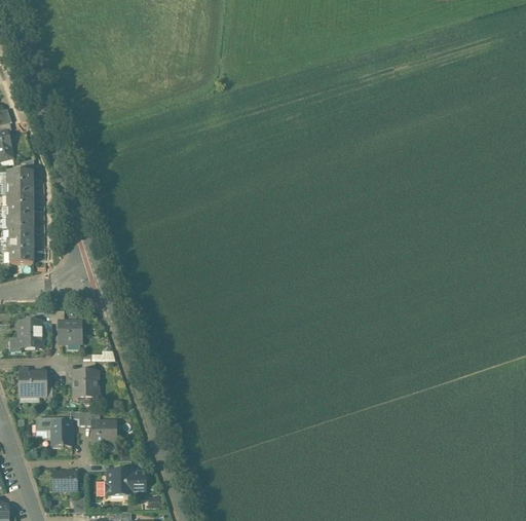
[(8,107),(0,108),(0,122),(9,120),(11,120),(8,107)]
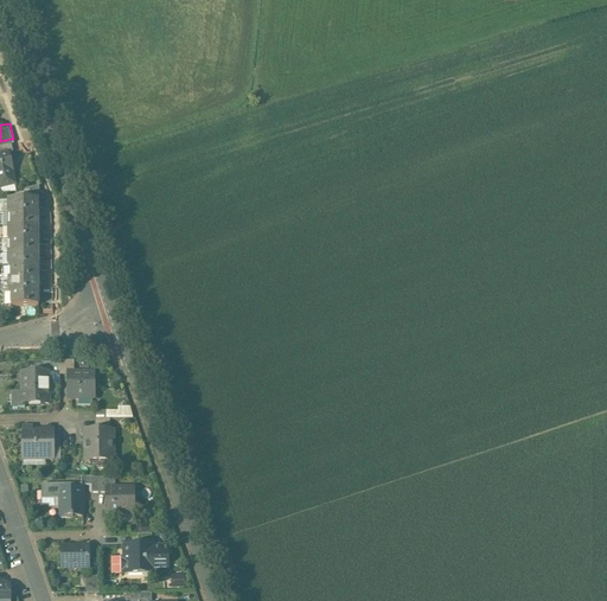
[(11,139),(0,141),(0,149),(8,148),(13,147),(11,139)]
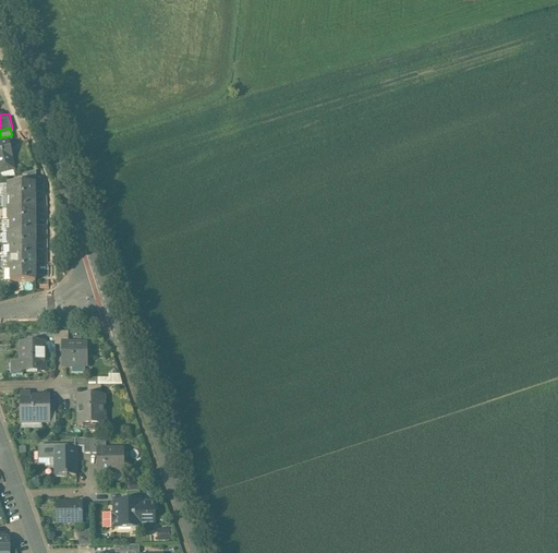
[(0,137),(0,168),(14,165),(11,153),(12,153),(8,136),(0,137)]
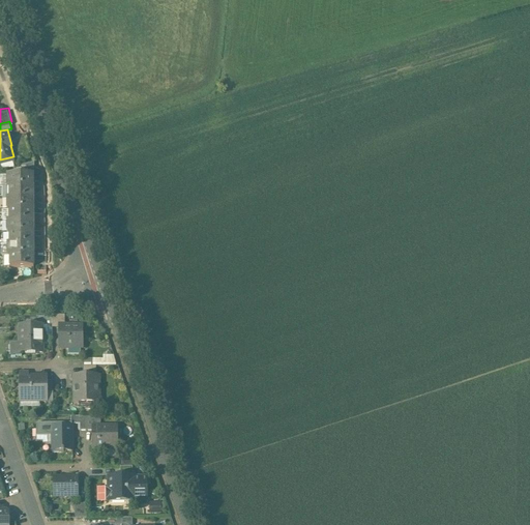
[(34,158),(21,162),(21,171),(30,171),(30,172),(32,172),(34,172),(34,158)]
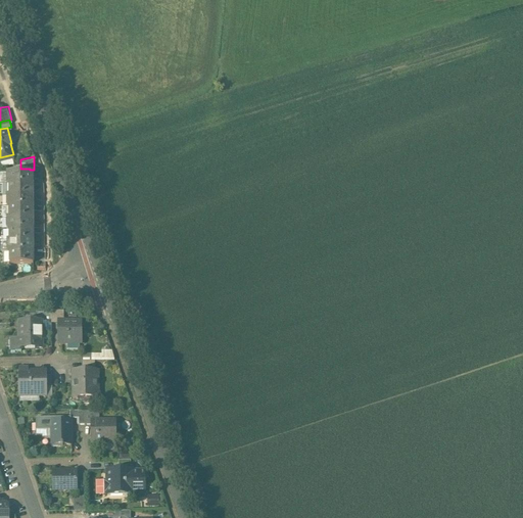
[(20,169),(6,169),(6,170),(8,170),(8,181),(10,181),(30,180),(30,170),(30,169),(20,169)]
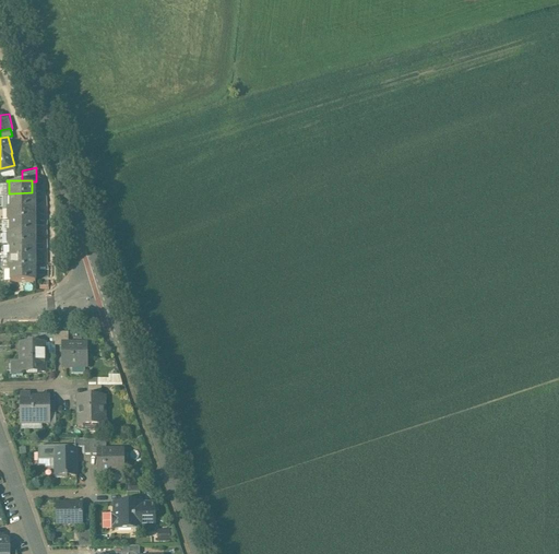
[(32,192),(11,193),(11,205),(33,205),(35,205),(35,192),(32,192)]
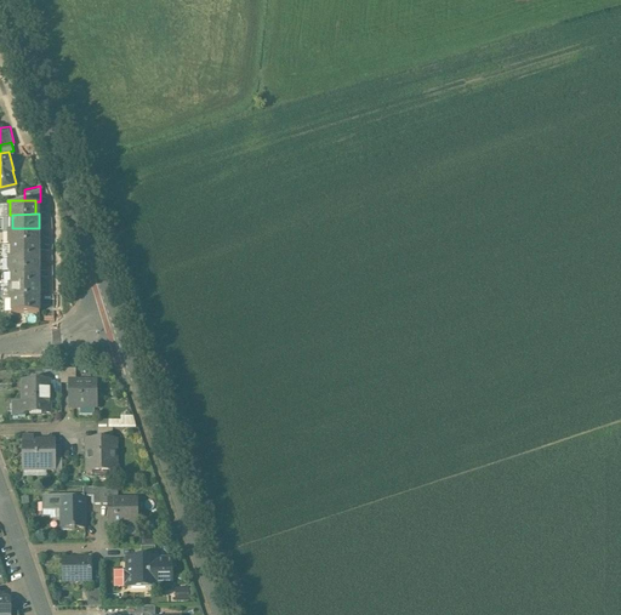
[(12,228),(10,228),(10,241),(12,241),(36,240),(36,228),(12,228)]
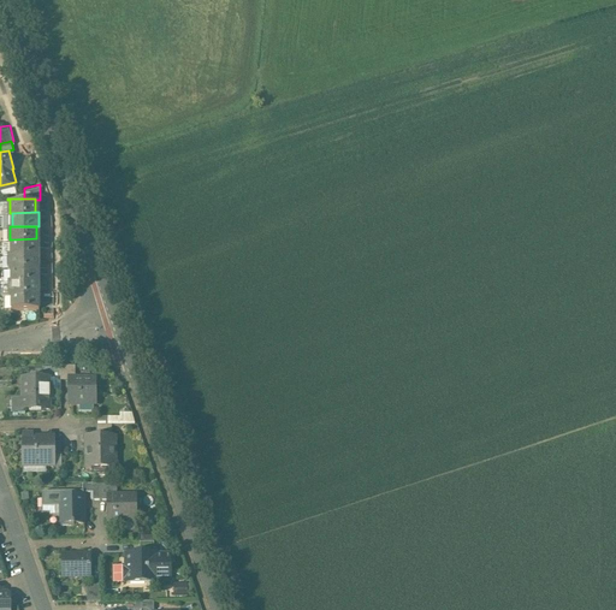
[(36,238),(12,240),(12,253),(36,253),(39,252),(39,238),(36,238)]
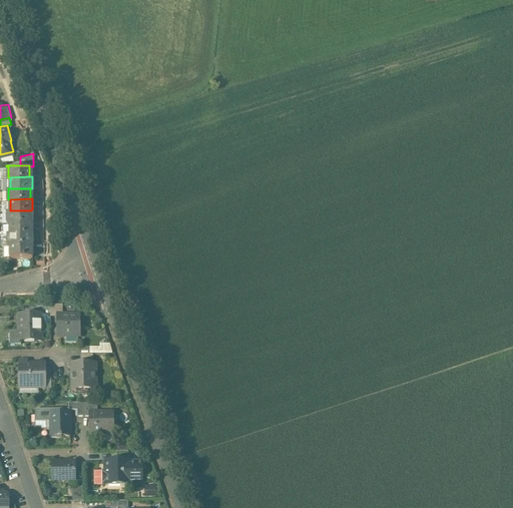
[(10,210),(8,210),(8,221),(10,221),(30,220),(30,210),(10,210)]
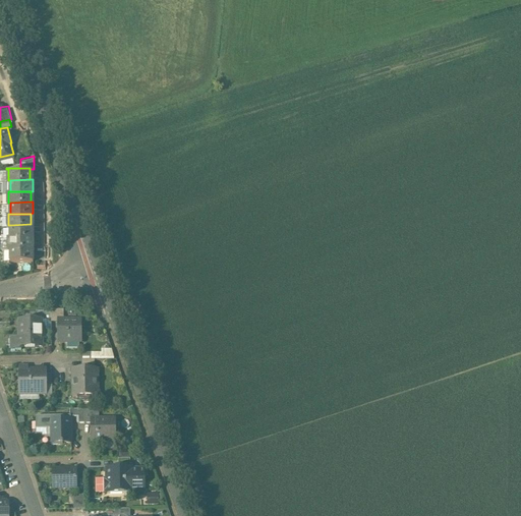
[(31,224),(10,225),(10,235),(31,235),(33,235),(33,224),(31,224)]
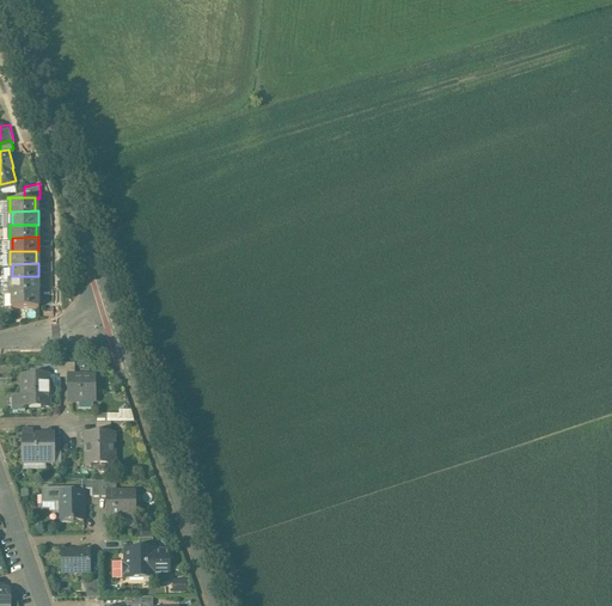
[(12,276),(10,276),(10,291),(12,291),(36,289),(36,276),(12,276)]
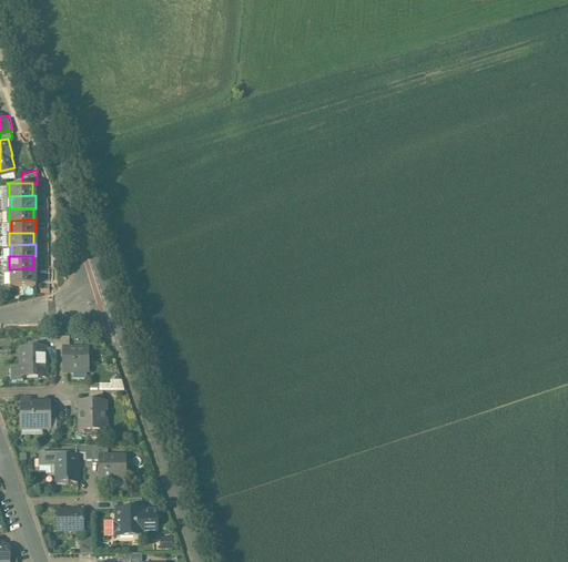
[(33,268),(11,269),(11,282),(36,282),(36,268),(33,268)]
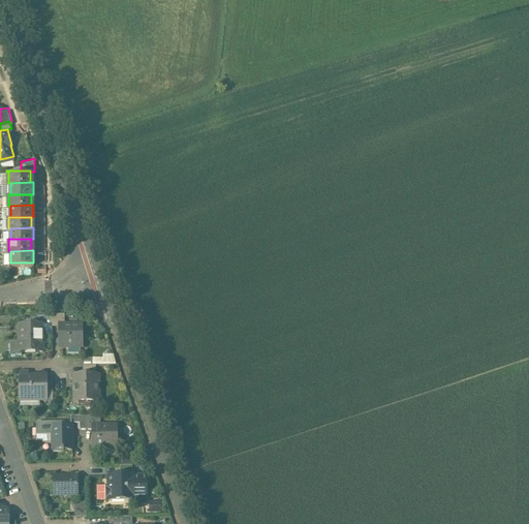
[(52,311),(35,311),(35,321),(42,321),(52,321),(52,311)]
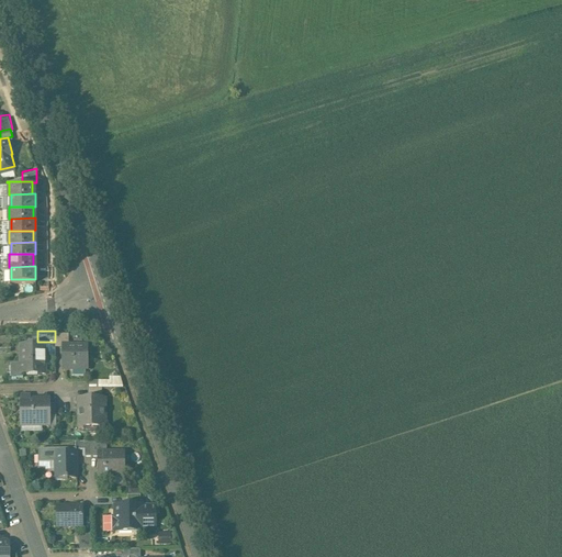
[(68,331),(55,331),(55,344),(62,344),(62,342),(68,342),(68,331)]
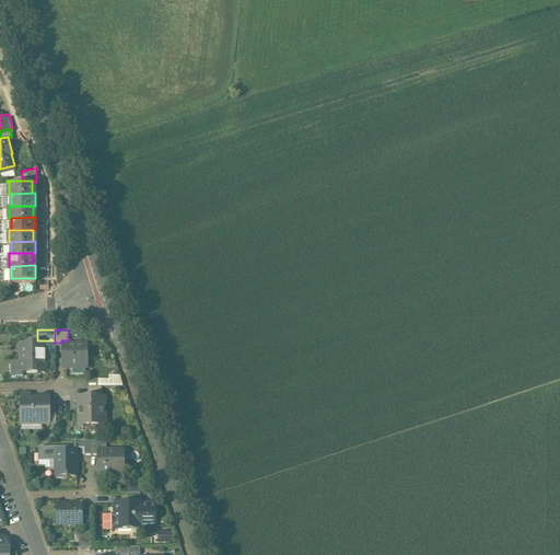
[(37,340),(20,340),(20,345),(20,359),(21,359),(21,369),(23,369),(45,369),(45,340),(37,340)]
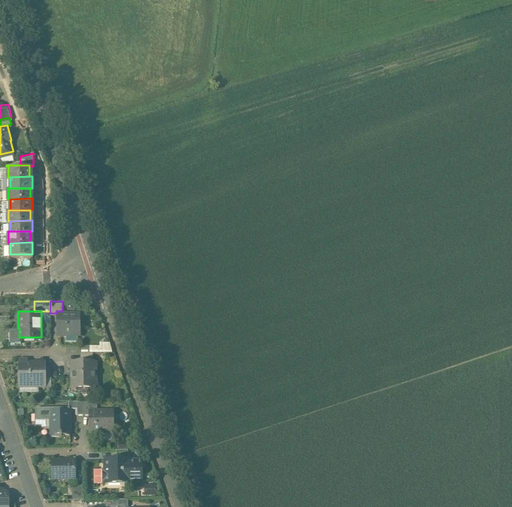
[(62,311),(56,311),(56,313),(56,332),(80,332),(80,311),(62,311)]
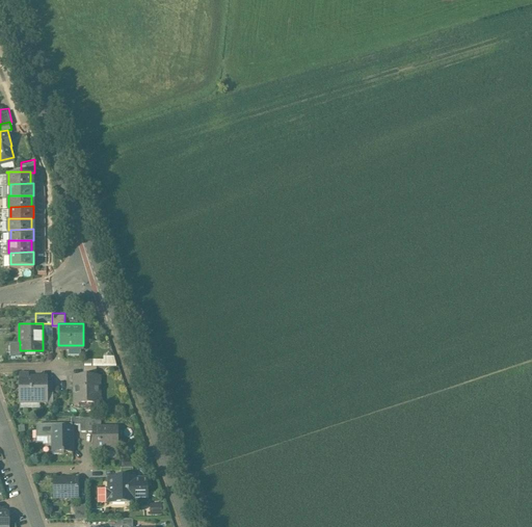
[(20,350),(20,341),(19,341),(10,341),(10,352),(22,352),(22,350),(20,350)]
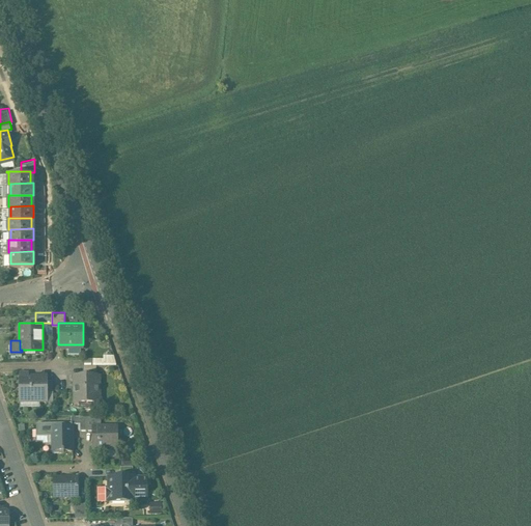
[(95,362),(83,362),(83,372),(96,372),(95,362)]
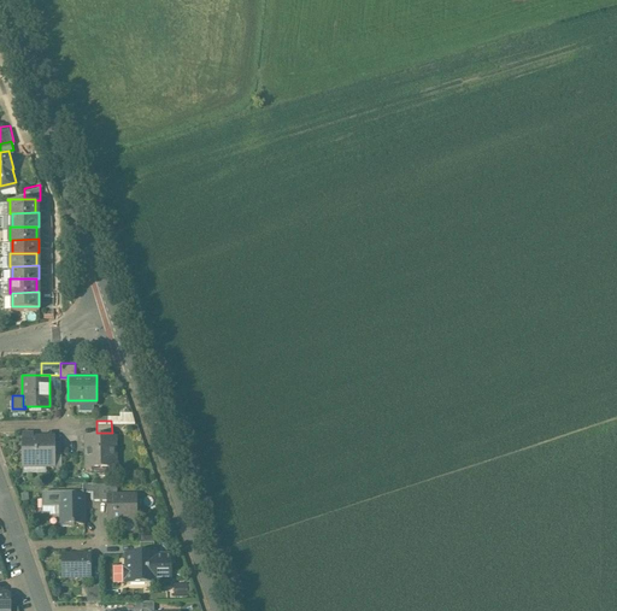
[(97,433),(86,434),(86,464),(111,464),(111,446),(116,446),(116,445),(117,445),(117,435),(115,435),(115,433),(112,433),(97,433)]
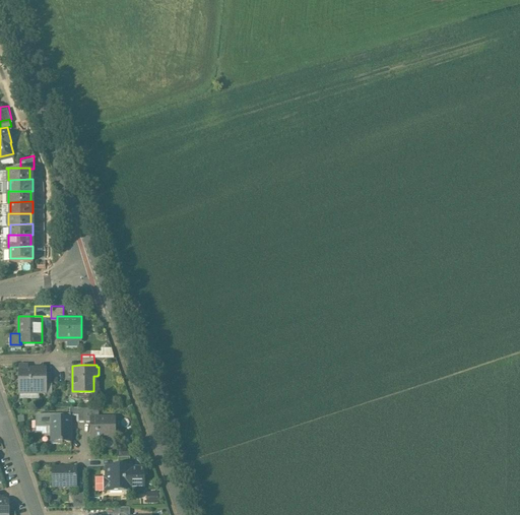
[(27,366),(18,366),(19,390),(20,390),(20,393),(39,393),(39,389),(46,389),(45,369),(45,366),(27,366)]
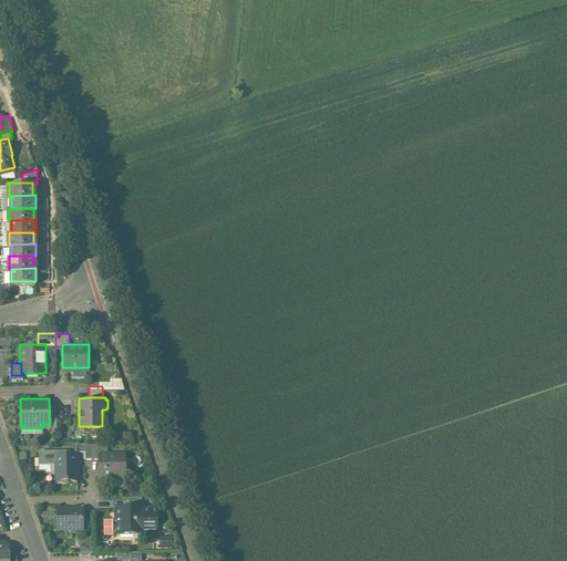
[(92,440),(76,440),(76,447),(76,448),(85,448),(85,456),(92,456),(92,440)]
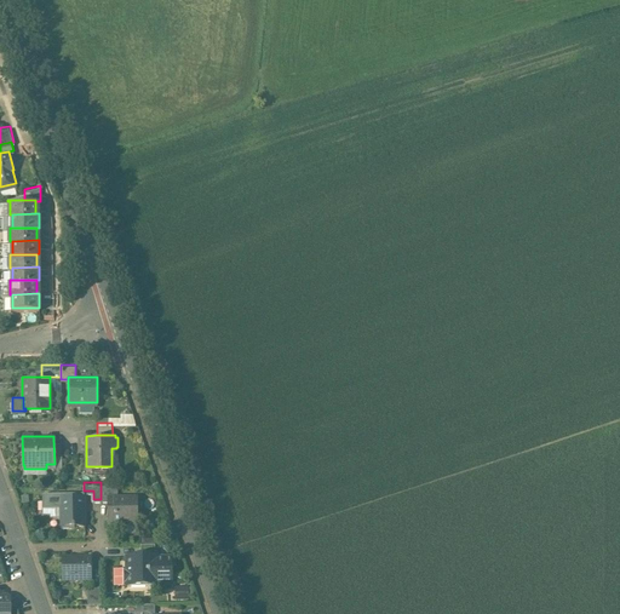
[(112,494),(112,482),(101,482),(101,499),(108,499),(108,494),(112,494)]
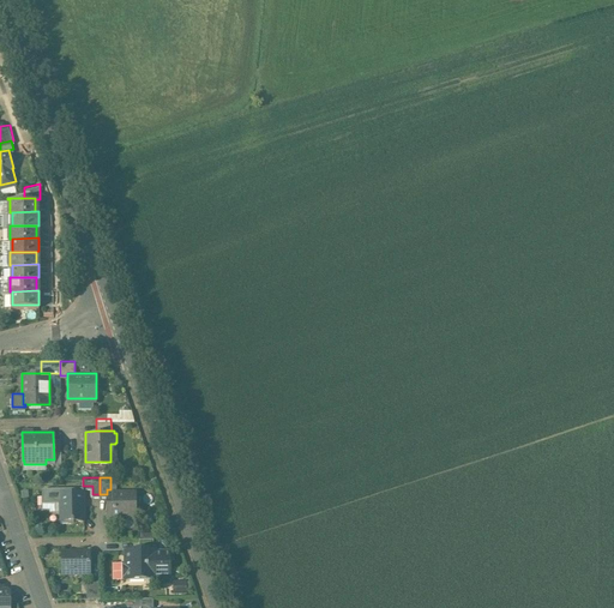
[(83,485),(42,486),(42,500),(61,500),(61,519),(72,519),(74,519),(74,518),(84,518),(83,486),(83,485)]
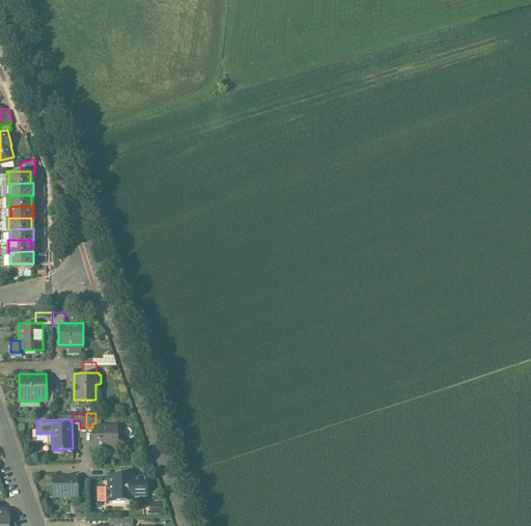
[(95,423),(92,423),(92,427),(92,446),(117,446),(117,423),(95,423)]
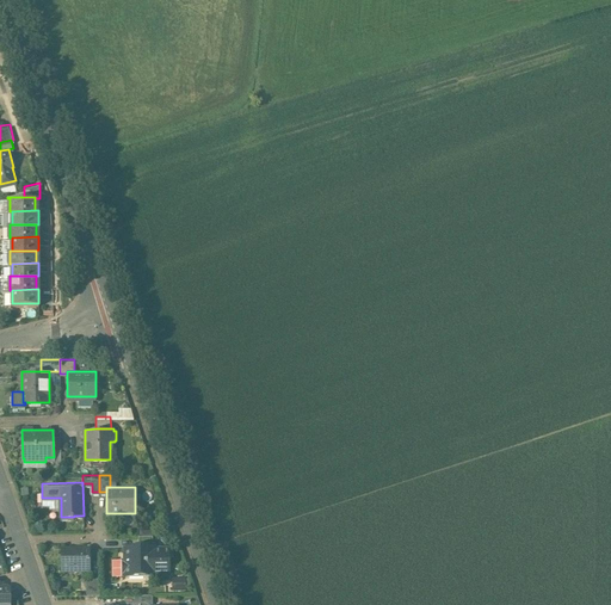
[(153,533),(139,533),(139,539),(149,541),(149,544),(155,544),(155,539),(153,539),(153,533)]
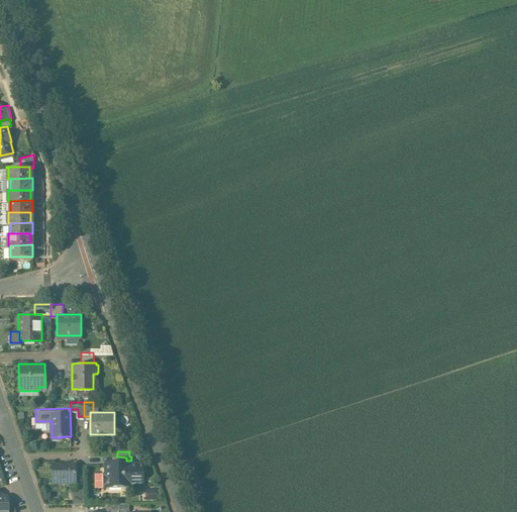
[(126,461),(105,462),(105,471),(110,471),(110,486),(132,485),(132,484),(132,462),(132,461),(131,461),(126,461)]
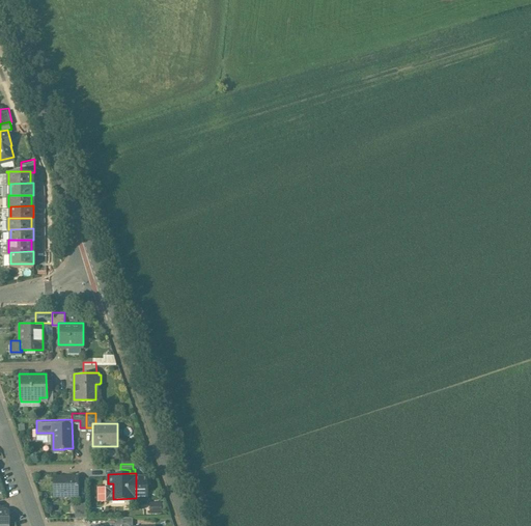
[(54,495),(79,494),(78,474),(54,475),(54,495)]
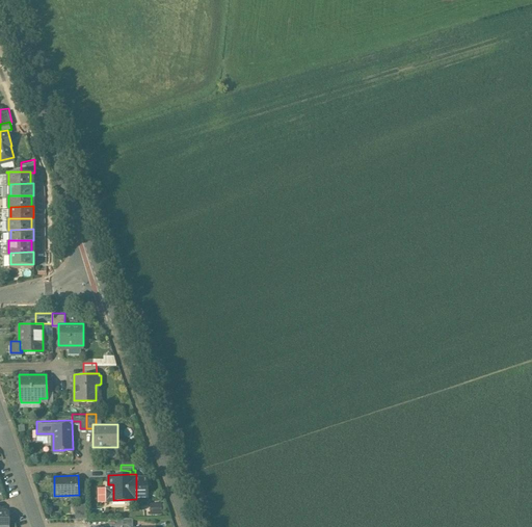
[(147,475),(136,475),(136,498),(147,498),(147,475)]
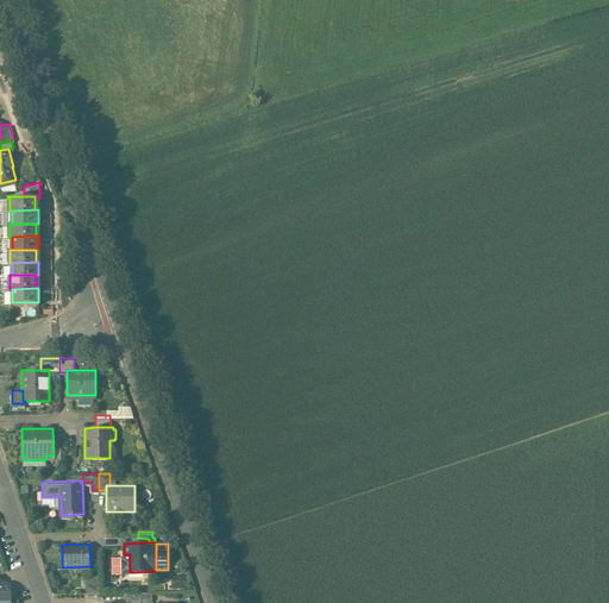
[(187,583),(187,571),(173,572),(173,583),(187,583)]
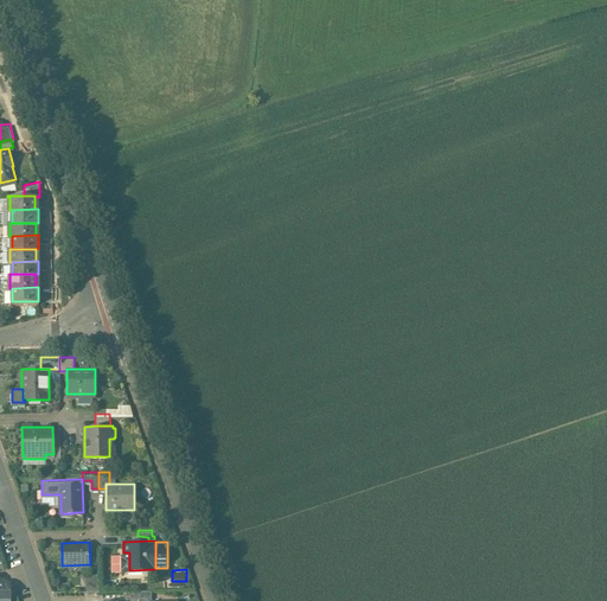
[(1,580),(1,576),(0,575),(0,589),(1,590),(1,600),(7,600),(10,598),(10,582),(7,580),(1,580)]
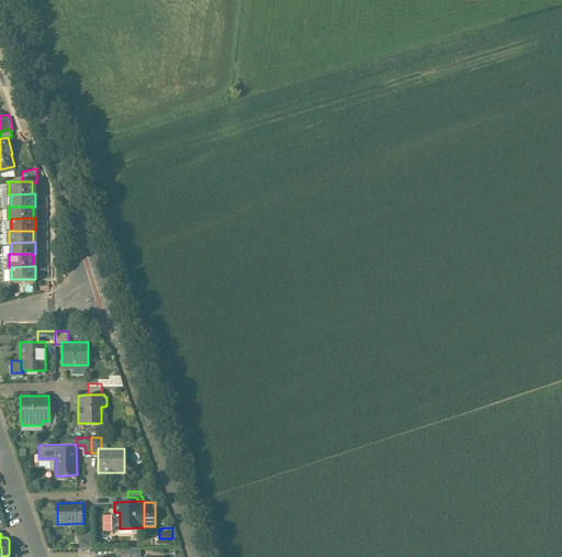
[(141,545),(128,545),(128,553),(128,556),(136,556),(137,556),(141,556),(141,545)]
